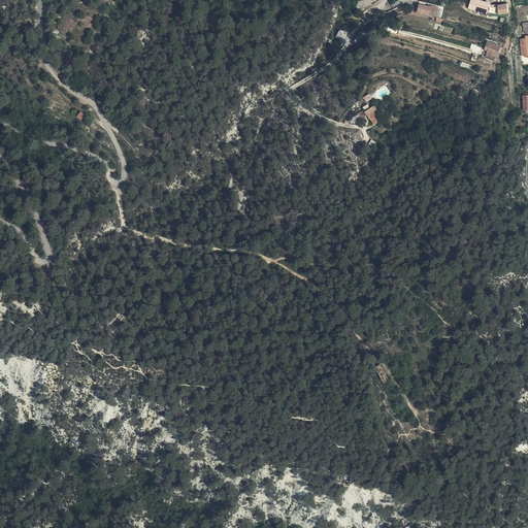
[(470,0),(468,8),(486,14),(489,3),(477,0),(470,0)]
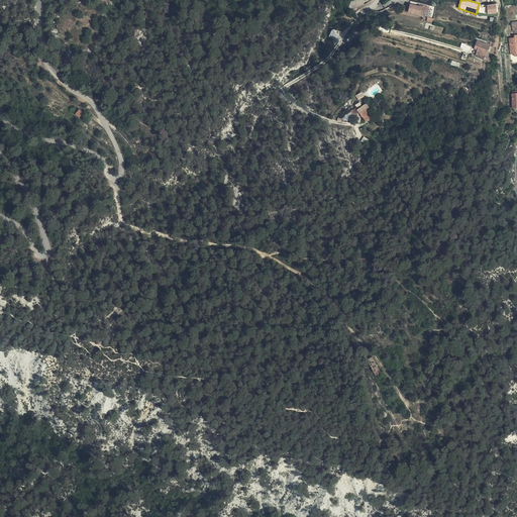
[(489,8),(485,9),(485,13),(488,13),(488,14),(497,12),(496,7),(496,4),(489,5),(489,8)]
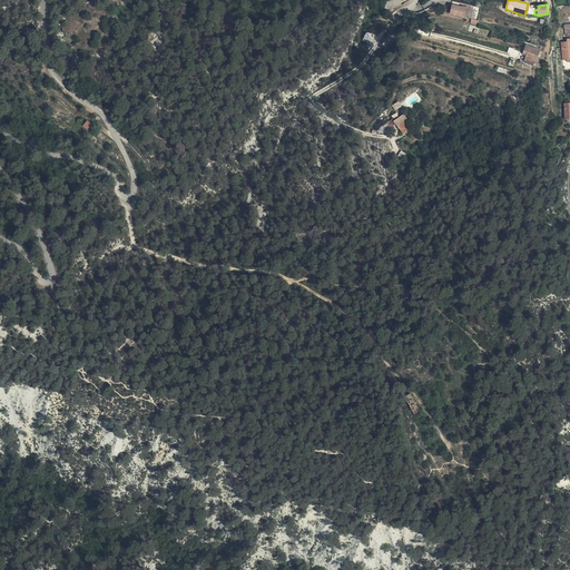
[(450,13),(470,18),(472,8),(464,6),(464,9),(452,6),(450,13)]
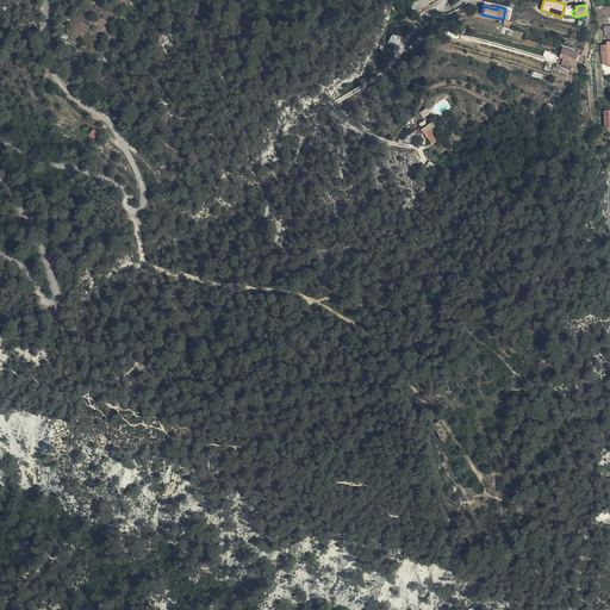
[(564,58),(561,64),(572,69),(578,54),(562,49),(559,57),(564,58)]
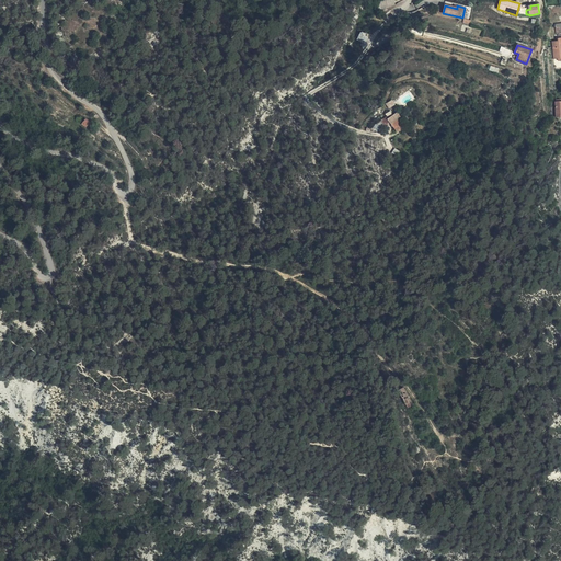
[(386,103),(389,107),(396,103),(392,99),(386,103)]
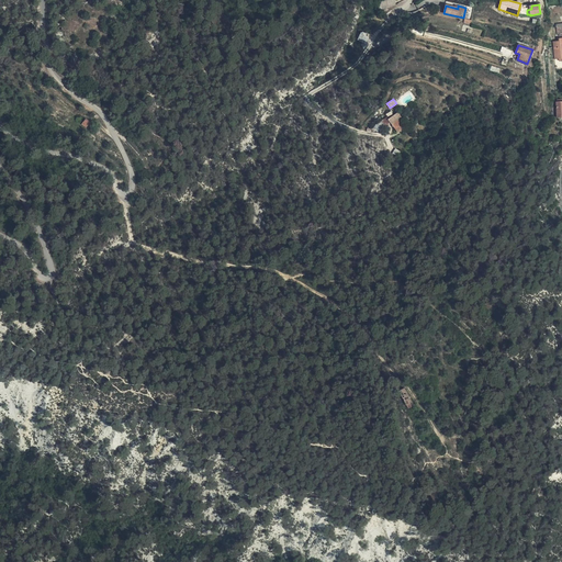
[(403,128),(398,122),(397,123),(396,122),(393,124),(397,132),(403,128)]
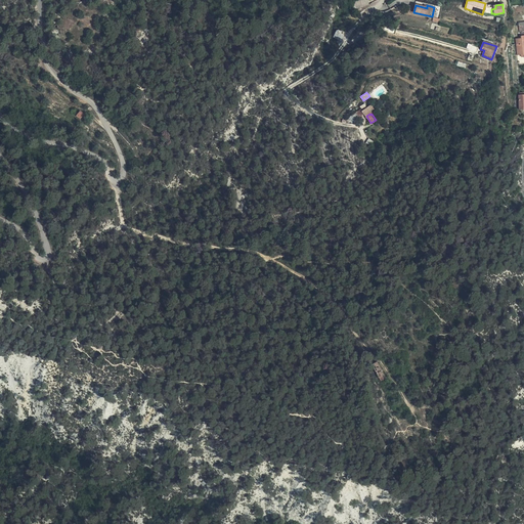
[(386,378),(377,362),(372,364),(381,381),(386,378)]
